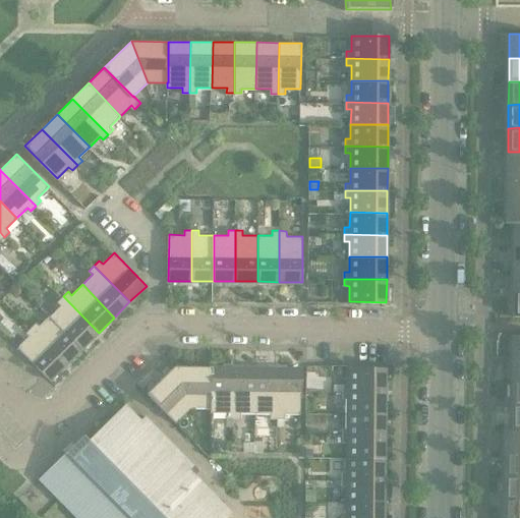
[(61,304),(51,315),(82,348),(99,333),(63,296),(58,301),(61,304)]
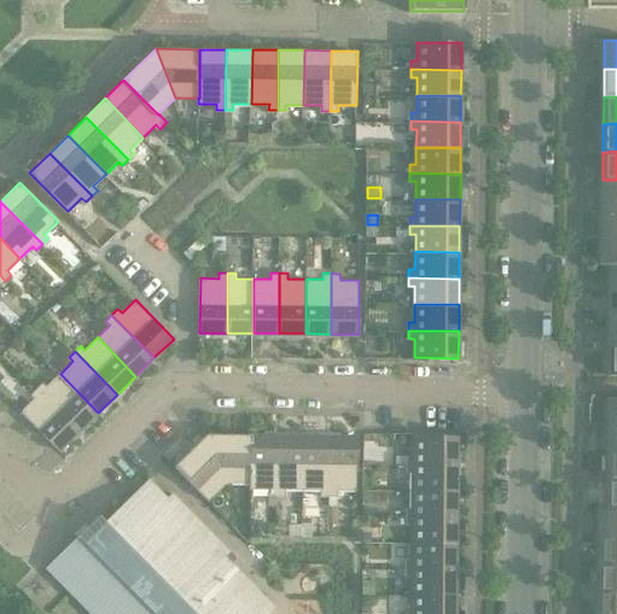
[(44,381),(38,387),(80,431),(98,413),(60,374),(47,386),(44,381)]
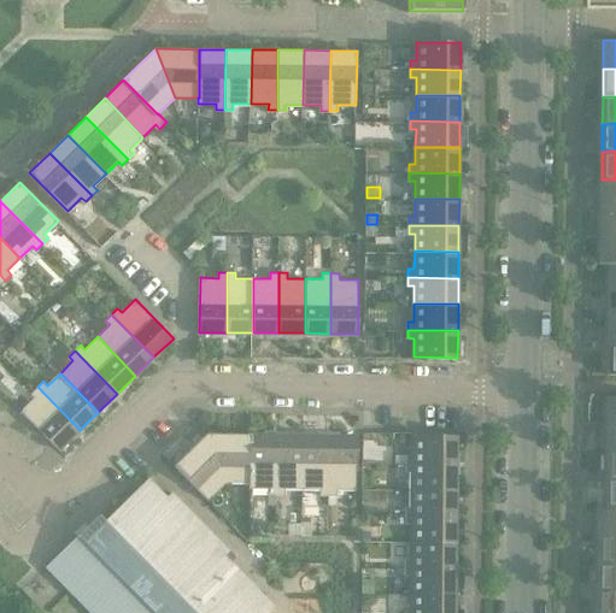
[(80,430),(37,387),(31,393),(35,398),(22,411),(60,449),(80,430)]
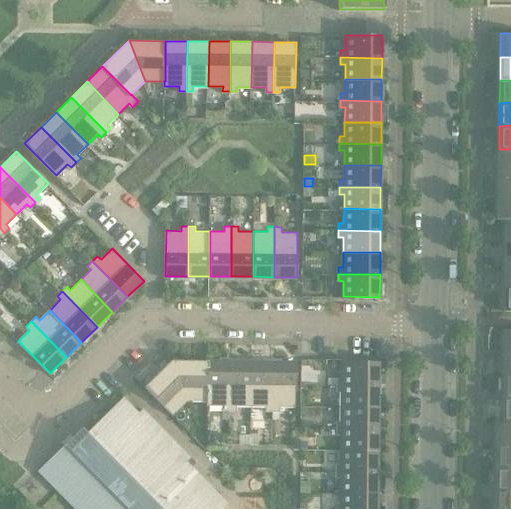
[(188,400),(172,360),(145,386),(174,414),(188,400)]
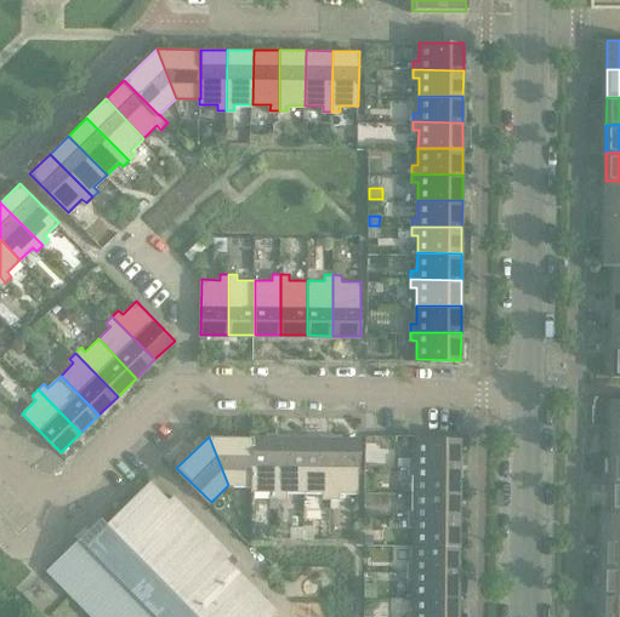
[(254,436),(209,436),(228,485),(251,485),(252,485),(254,436)]
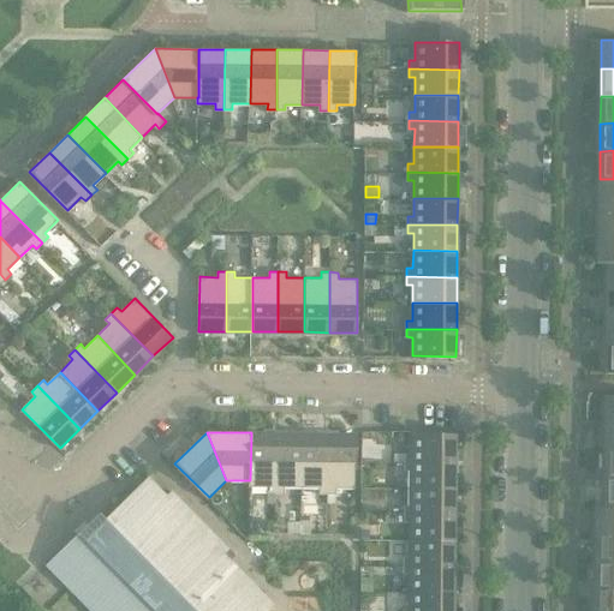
[(250,480),(249,480),(249,486),(268,486),(268,492),(276,492),(276,432),(251,432),(250,480)]
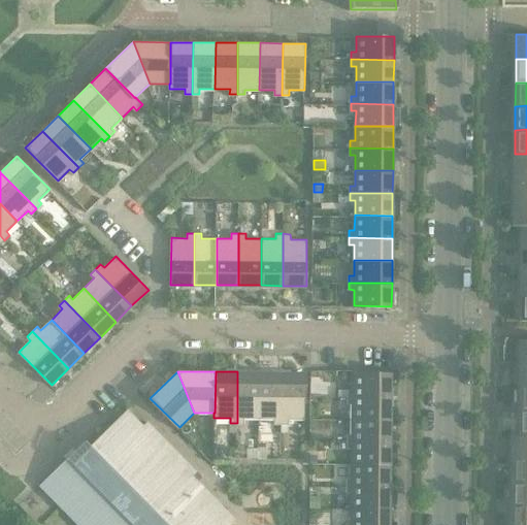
[(237,371),(237,423),(244,423),(244,418),(259,418),(260,371),(237,371)]
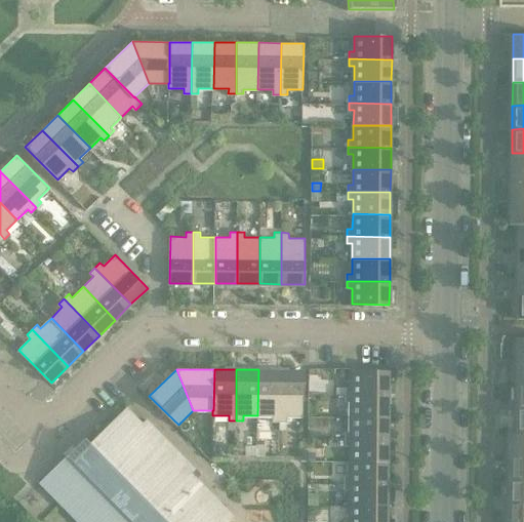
[(258,369),(257,415),(273,416),(273,422),(280,422),(280,370),(258,369)]
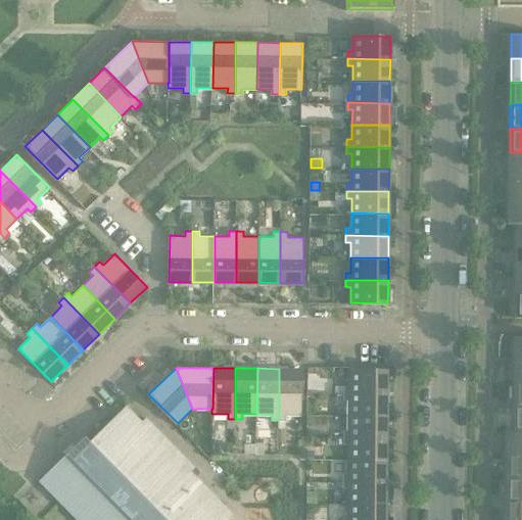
[(279,369),(279,420),(286,420),(286,415),(302,415),(302,369),(279,369)]
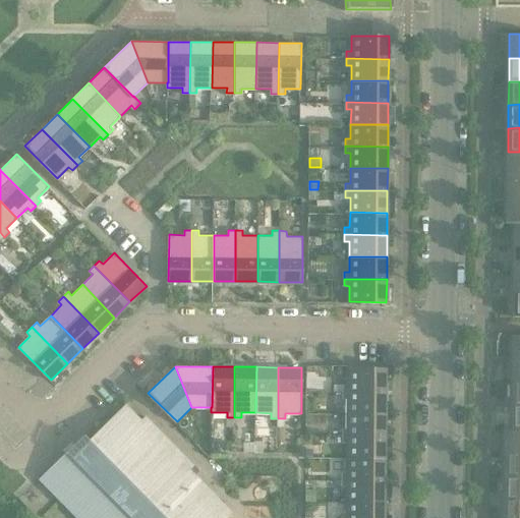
[(343,384),(343,391),(386,391),(386,368),(348,367),(348,384),(343,384)]
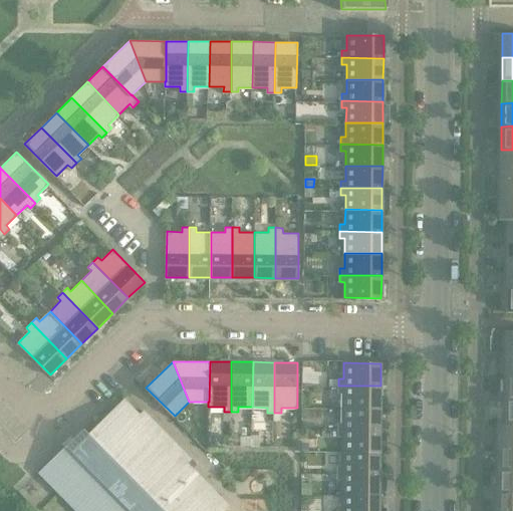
[(380,386),(338,386),(338,393),(343,393),(343,408),(379,408),(380,386)]
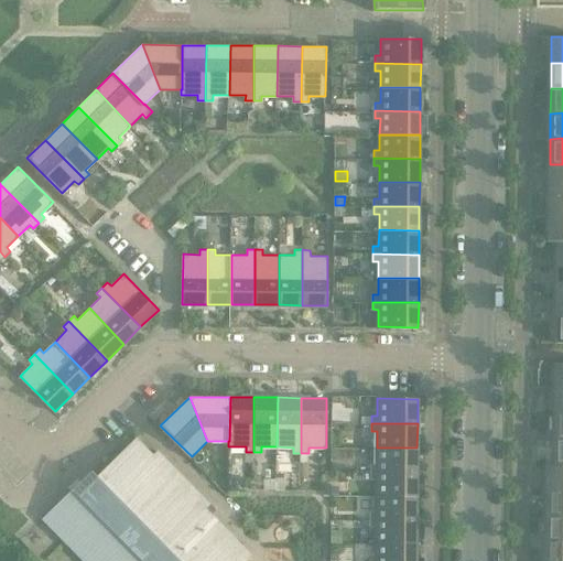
[(71,489),(42,518),(43,519),(44,518),(86,560),(246,560),(252,554),(251,553),(250,554),(205,509),(210,503),(209,503),(204,508),(153,456),(159,450),(158,450),(152,455),(136,439),(138,438),(137,437),(96,476),(90,471),(80,481),(77,477),(68,487),(71,489)]
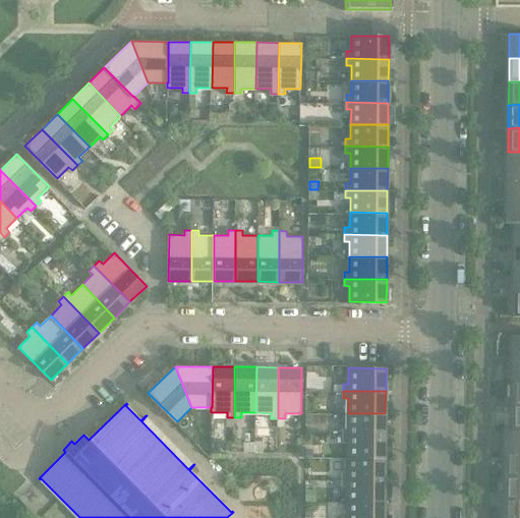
[(343,427),(343,435),(385,435),(385,413),(348,413),(348,427),(343,427)]
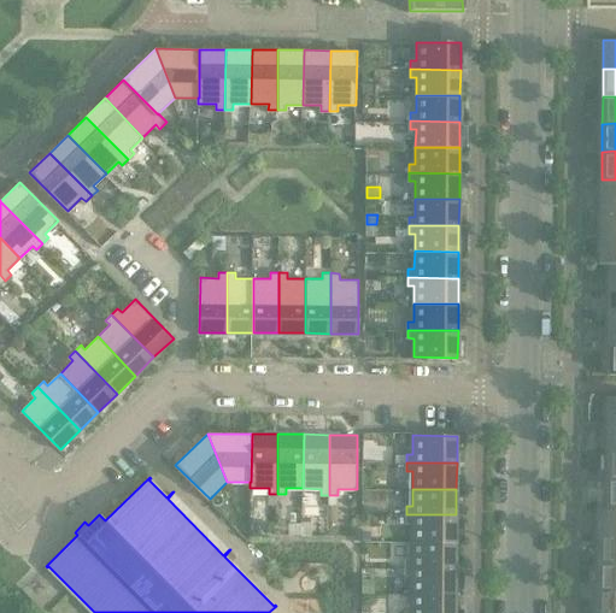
[(456,514),(406,514),(406,523),(411,523),(411,541),(456,541),(456,514)]
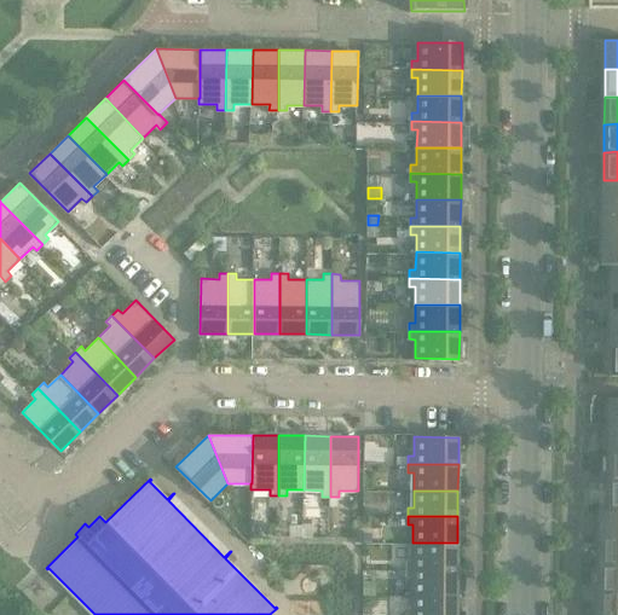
[(371,531),(357,531),(357,540),(371,540),(371,531)]
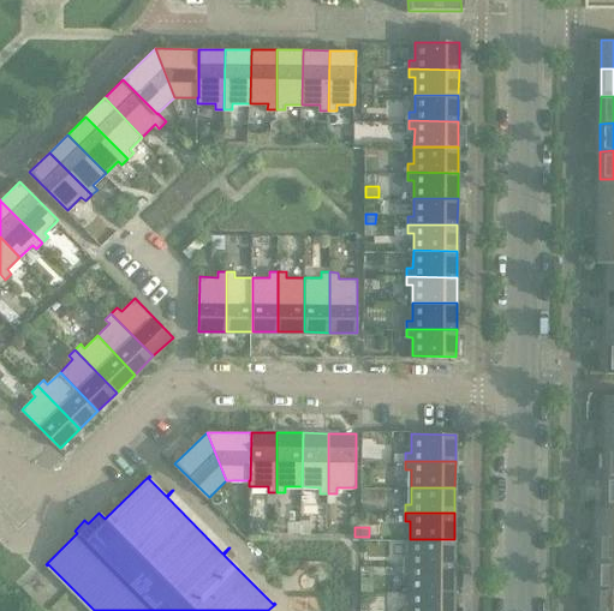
[(613,533),(596,533),(596,561),(613,559),(613,533)]
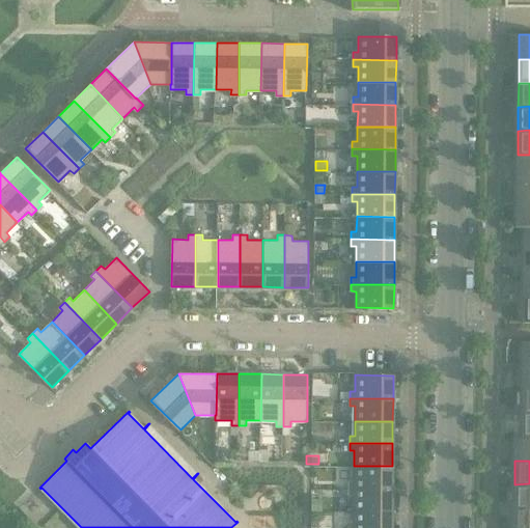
[(349,480),(349,488),(392,489),(392,466),(354,466),(354,480),(349,480)]
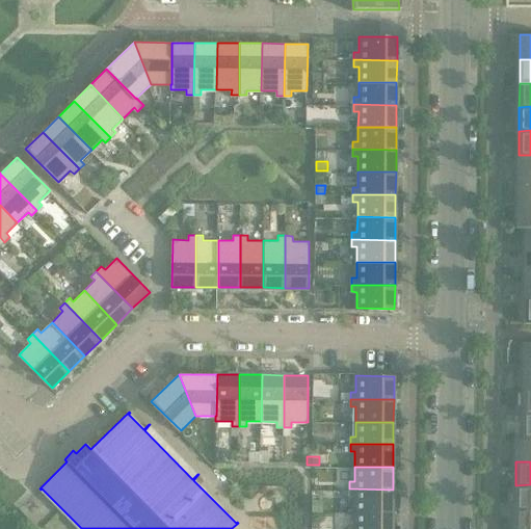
[(530,484),(515,485),(515,508),(530,508),(530,484)]
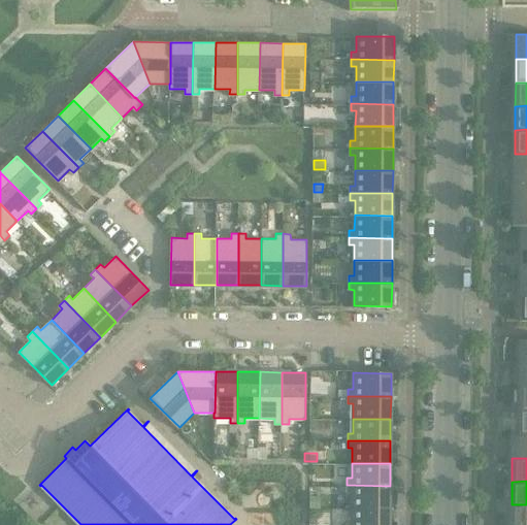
[(390,486),(347,485),(347,492),(352,492),(352,507),(390,507),(390,486)]
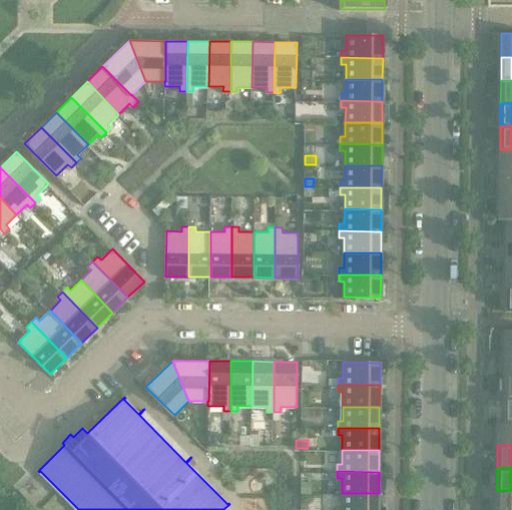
[(312,481),(302,481),(302,492),(311,492),(312,481)]
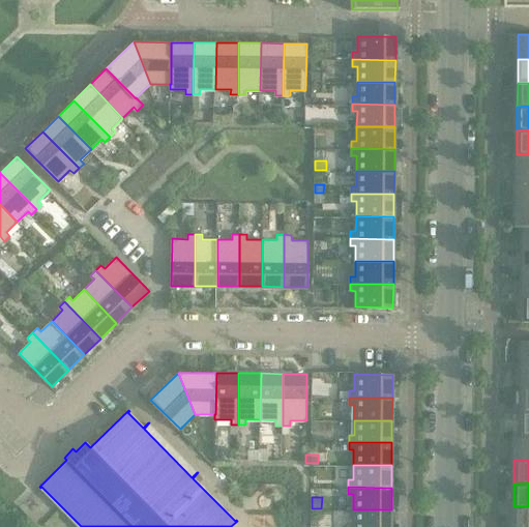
[(528,506),(513,506),(512,526),(528,526),(528,506)]
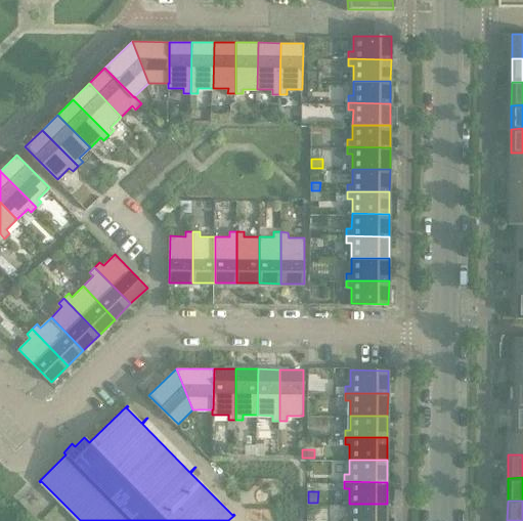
[(344,518),(343,520),(386,520),(387,504),(349,504),(349,519),(344,518)]
